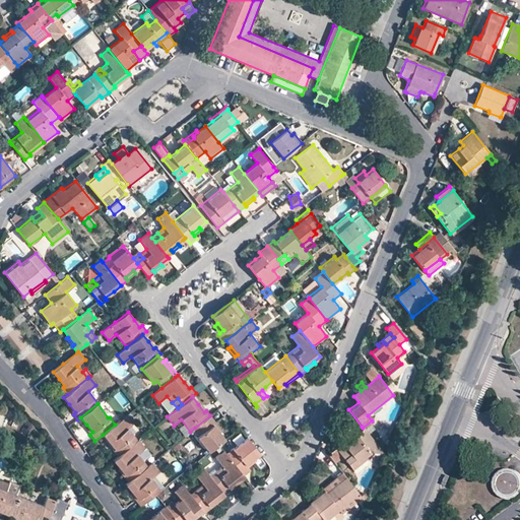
[(75,412),(69,404),(67,405),(73,414),(75,412)]
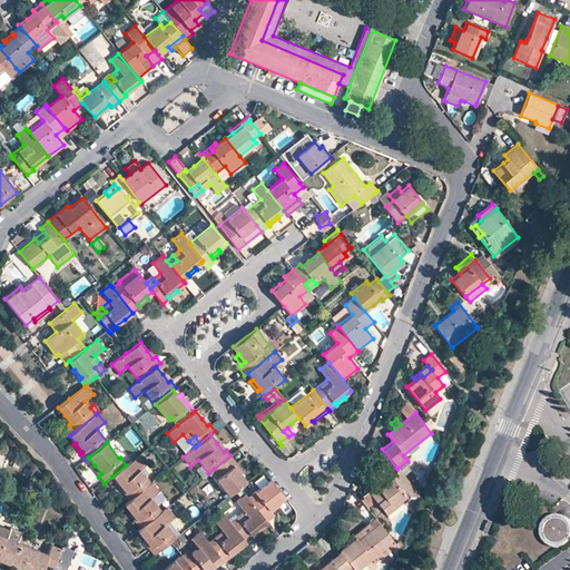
[(140,454),(126,465),(112,477),(119,484),(126,492),(123,493),(128,501),(150,483),(139,470),(148,462),(140,454)]
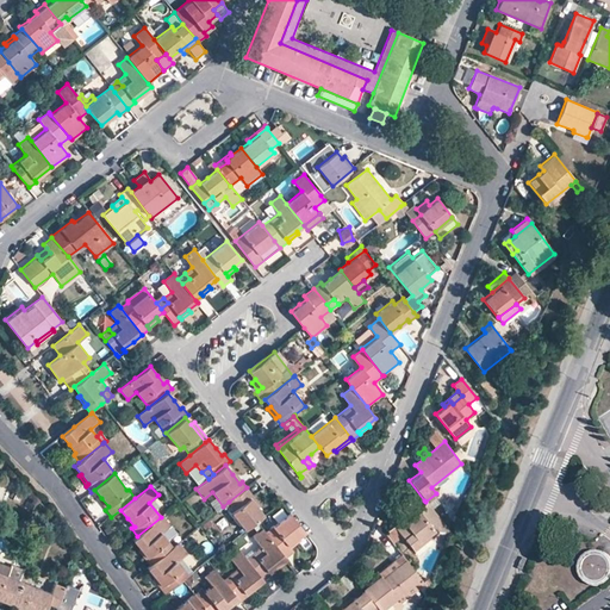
[(247,487),(229,502),(235,509),(231,512),(244,530),(256,521),(265,515),(250,498),(254,496),(247,487)]
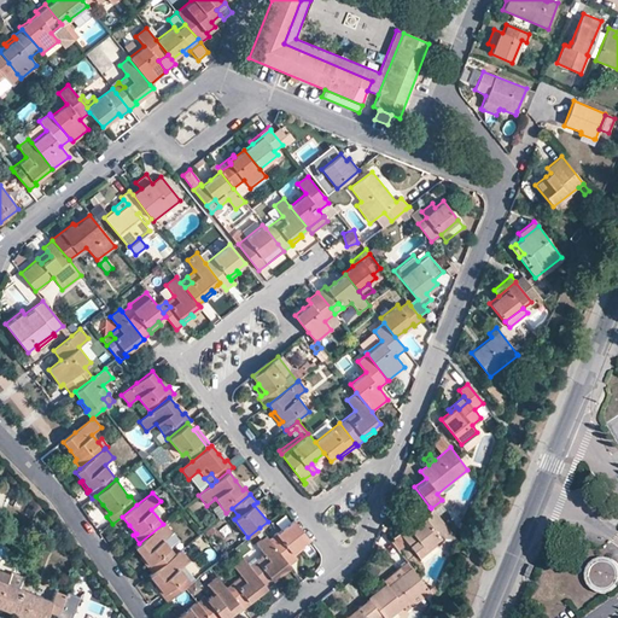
[(110,513),(103,505),(100,507),(106,517),(110,513)]
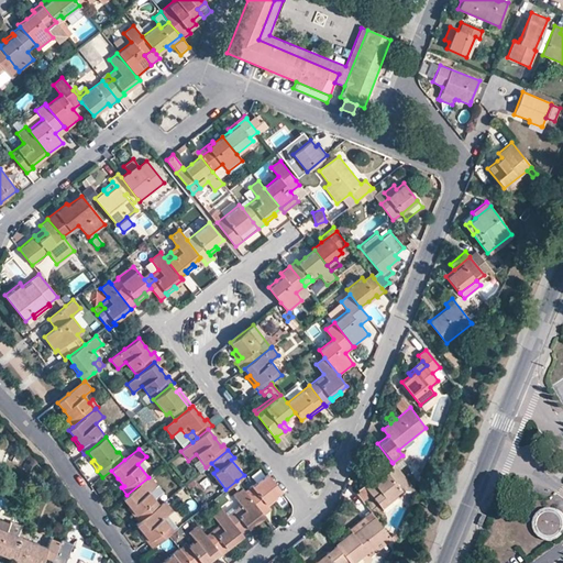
[(414,489),(393,463),(392,462),(389,466),(385,470),(375,478),(372,481),(368,477),(368,476),(361,482),(364,485),(366,488),(381,506),(396,493),(400,489),(411,490),(414,489)]
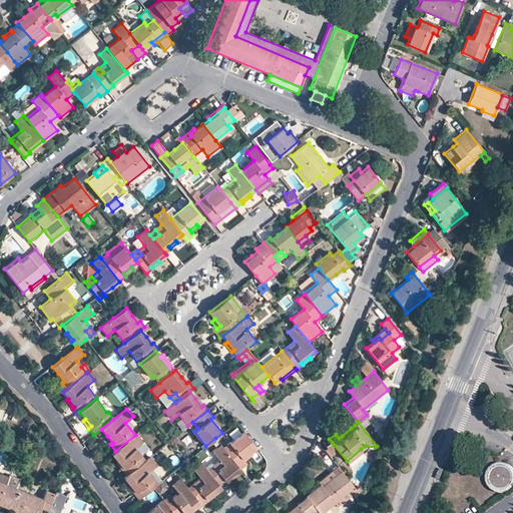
[(257,447),(242,431),(222,448),(240,469),(240,470),(246,465),(243,462),(241,459),(249,453),(257,447)]
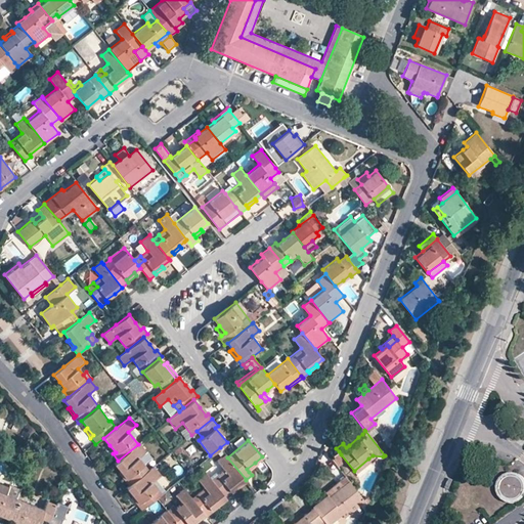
[(146,451),(139,443),(138,444),(118,461),(114,464),(120,471),(126,479),(124,480),(128,486),(148,470),(138,457),(146,451)]
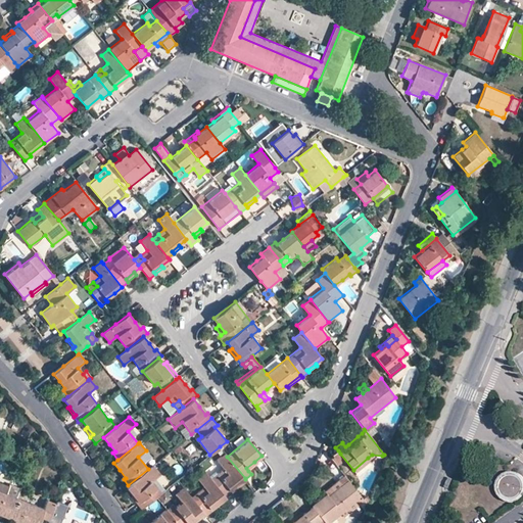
[(115,452),(109,444),(107,445),(112,453),(115,452)]
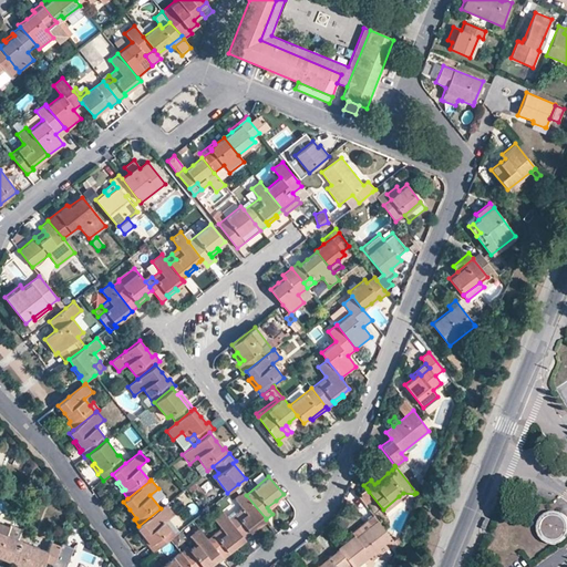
[(369,492),(367,488),(357,496),(360,500),(369,492)]
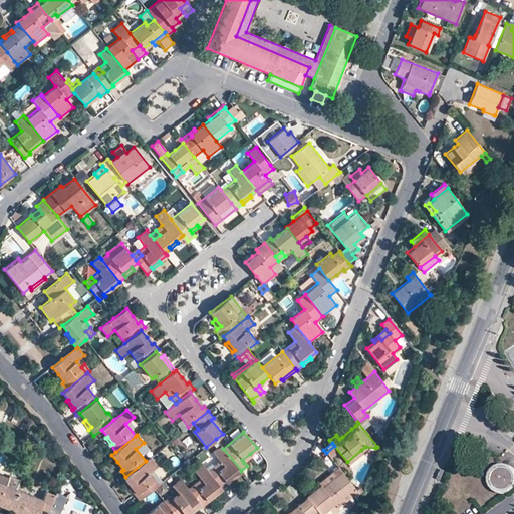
[(241,470),(223,449),(221,446),(213,453),(219,461),(213,466),(216,471),(211,475),(222,489),(228,485),(226,482),(233,477),(234,477),(241,471),(241,470)]
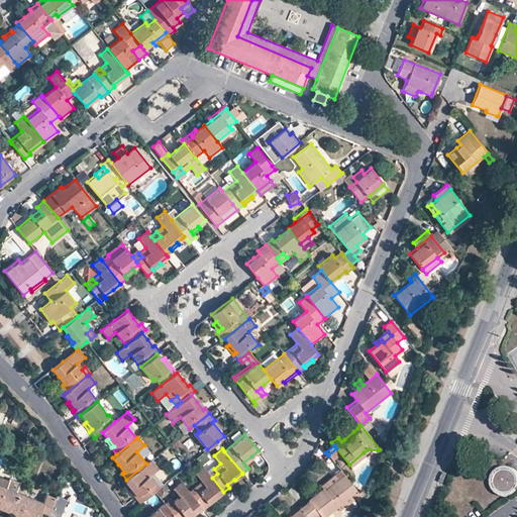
[(366,455),(364,452),(349,464),(351,468),(366,455)]
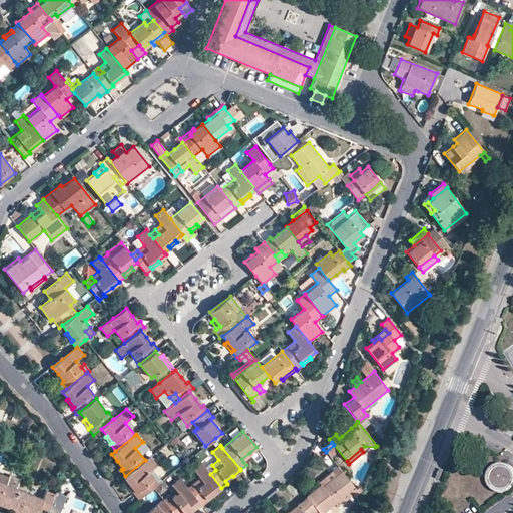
[(251,455),(249,453),(241,459),(243,462),(251,455)]
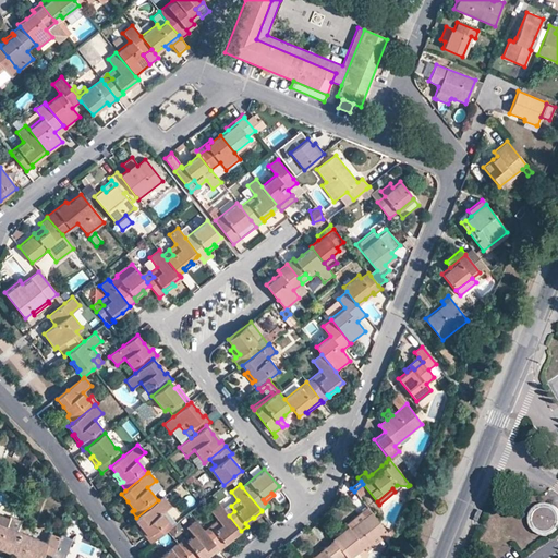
[(161,498),(158,500),(136,518),(134,519),(141,528),(147,536),(145,537),(150,544),(167,530),(171,526),(160,513),(169,507),(164,500),(161,498)]
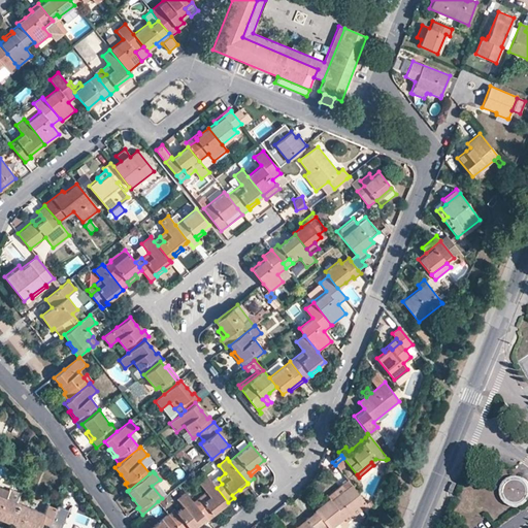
[(127,483),(121,474),(119,476),(125,484),(127,483)]
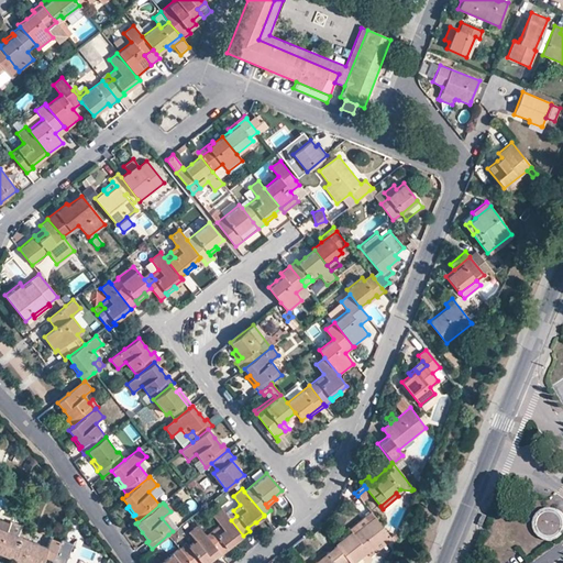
[(221,508),(211,515),(219,525),(212,529),(217,536),(210,540),(220,553),(222,555),(228,551),(227,548),(235,542),(243,536),(231,520),(227,515),(221,508)]
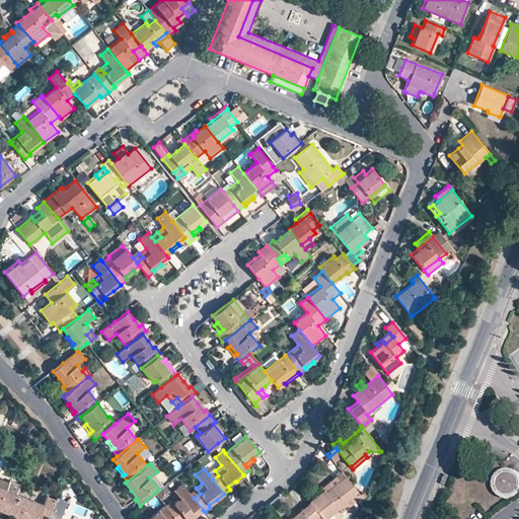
[(72,477),(66,469),(63,477),(72,477)]
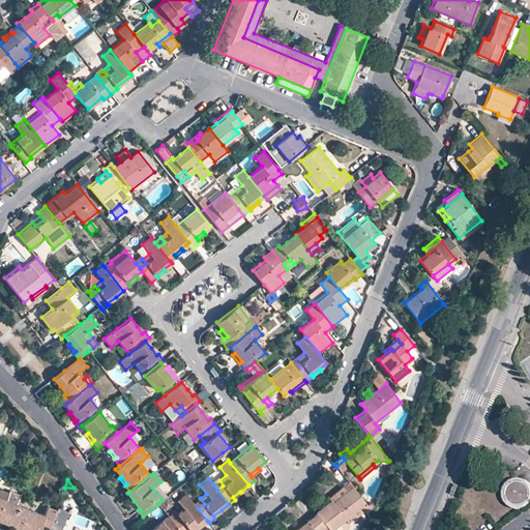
[(223,486),(219,480),(213,484),(217,490),(223,486)]
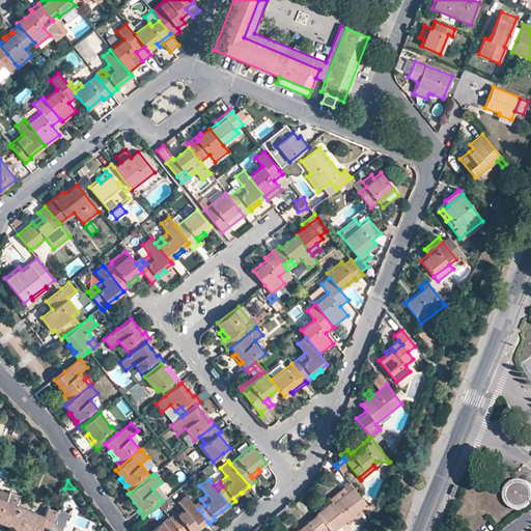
[(530,506),(530,485),(526,483),(523,481),(518,481),(514,482),(510,484),(506,487),(504,492),(504,497),(505,502),(507,506),(511,510),(518,512),(526,511),(530,508),(530,506)]
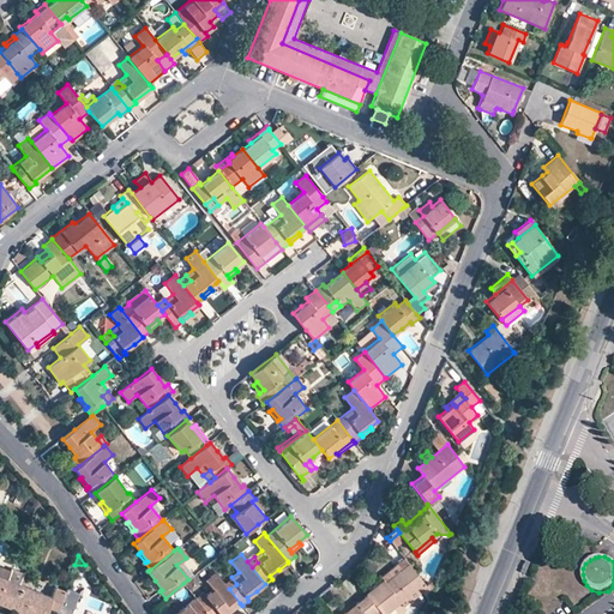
[(425,584),(408,564),(384,582),(383,581),(365,594),(366,595),(378,609),(380,613),(386,613),(401,603),(425,584)]
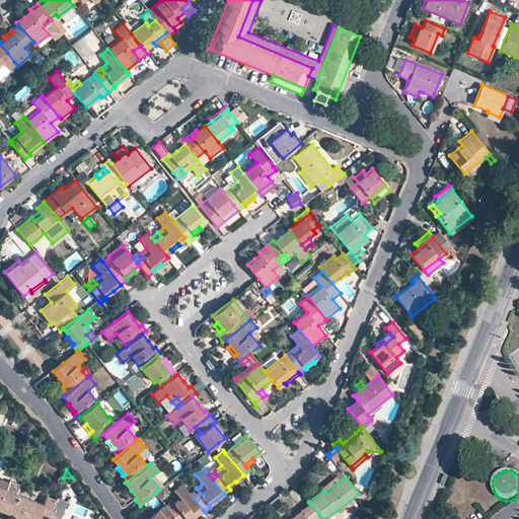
[(228,487),(230,490),(237,485),(235,482),(228,487)]
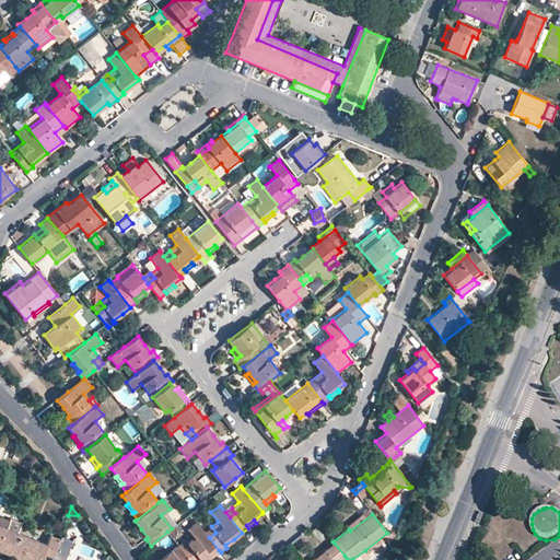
[(209,537),(205,532),(196,522),(187,529),(194,537),(186,543),(190,548),(184,552),(189,559),(205,559),(210,556),(219,550),(209,537)]
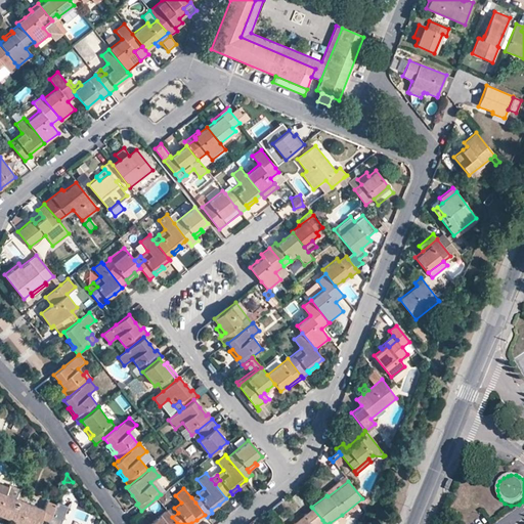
[(16,497),(0,490),(0,515),(8,519),(16,497)]
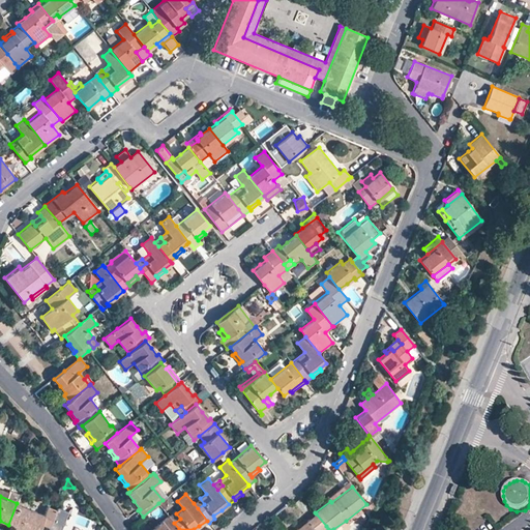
[(204,504),(200,498),(194,503),(198,508),(204,504)]
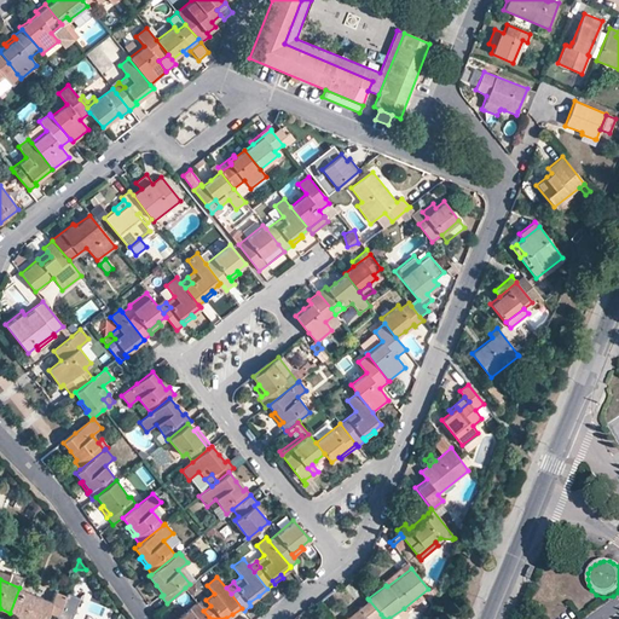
[(52,601),(19,588),(10,613),(24,618),(45,618),(48,612),(58,615),(61,608),(65,595),(56,591),(52,601)]
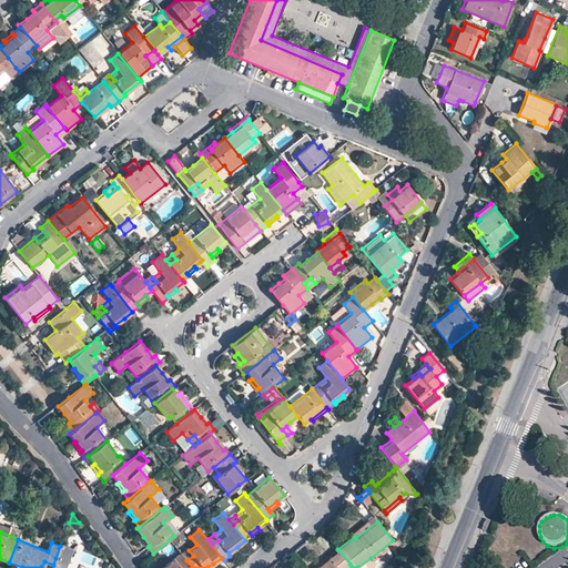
[(74,545),(62,540),(60,546),(56,558),(68,563),(74,545)]
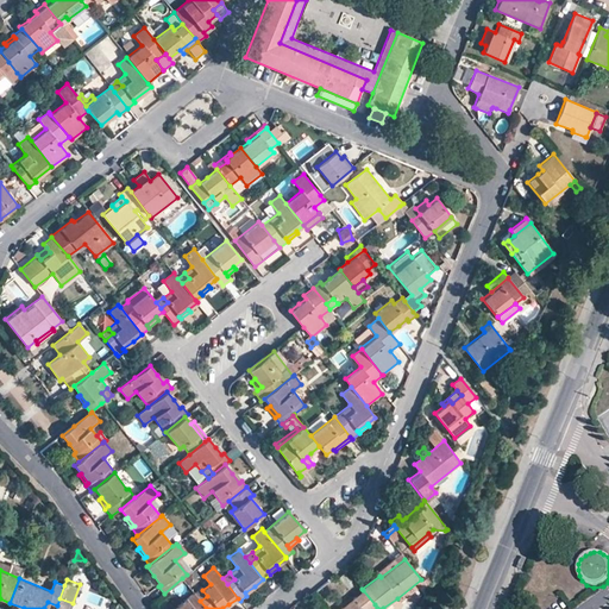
[(422,582),(421,579),(397,598),(401,602),(425,583),(422,582)]
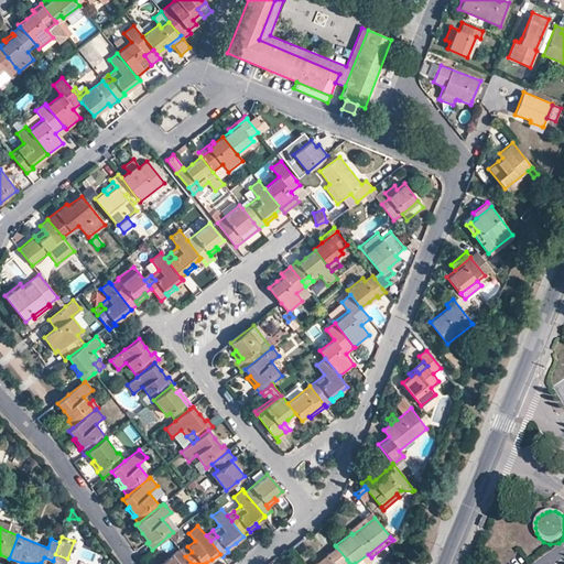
[(187,546),(181,551),(185,556),(192,552),(187,546)]
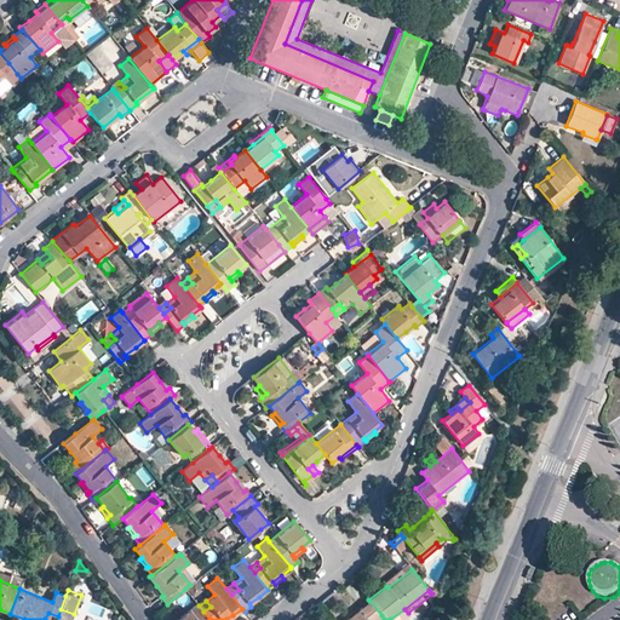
[(374,619),(382,615),(369,601),(344,619),(374,619)]
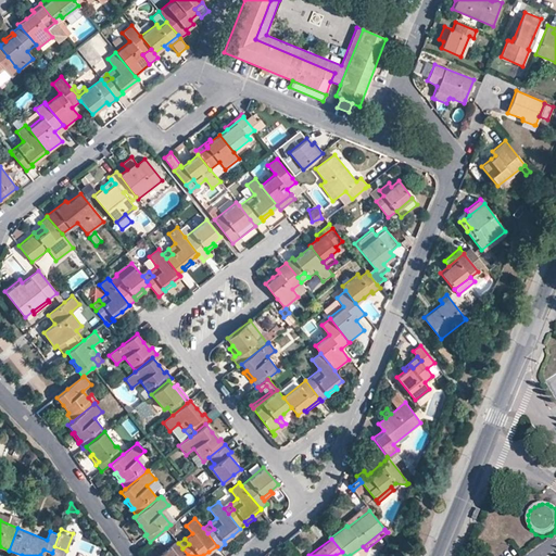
[(178,543),(177,541),(158,555),(188,555),(182,548),(178,543)]
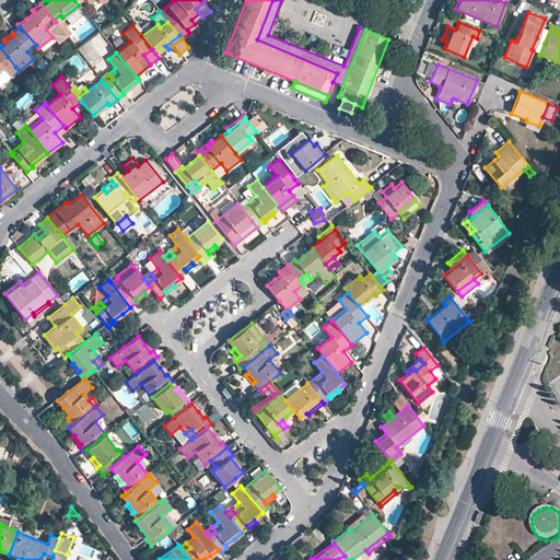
[(53,557),(59,559),(62,559),(63,558),(65,558),(67,555),(55,550),(53,557)]
